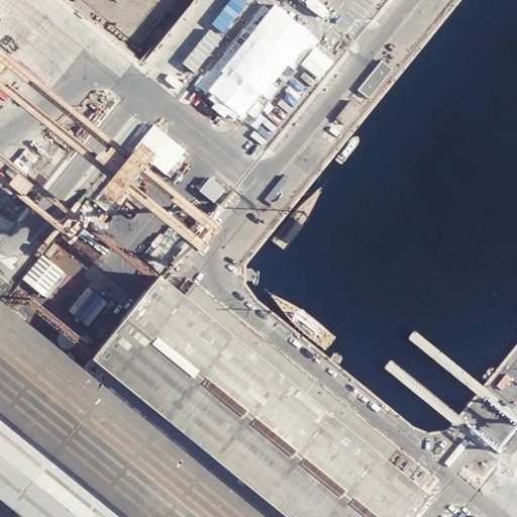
[(273,7),(205,92),(244,123),(312,38),(273,7)]
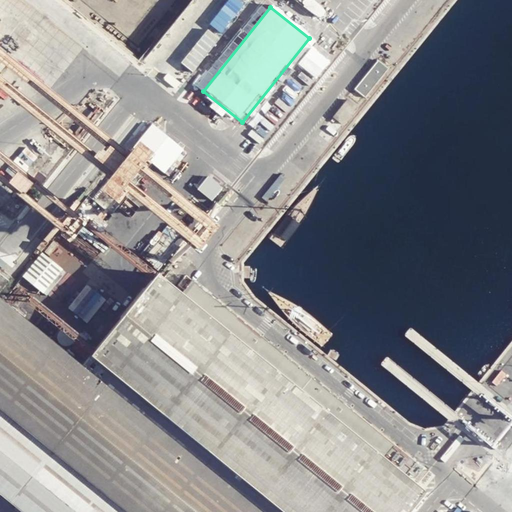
[(47,72),(60,58),(20,22),(7,37),(47,72)]
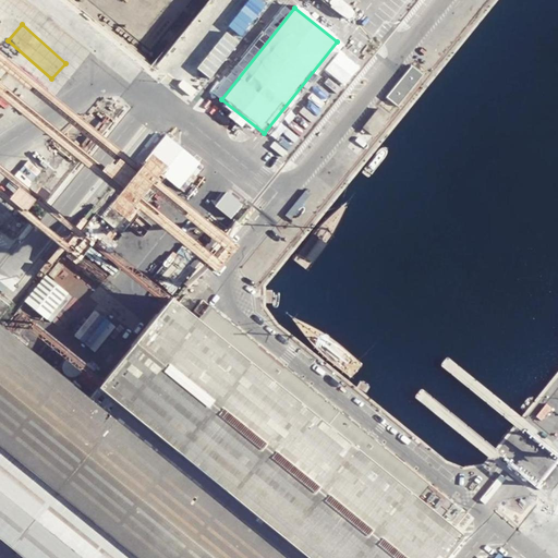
[(400,105),(426,73),(415,63),(389,97),(400,105)]
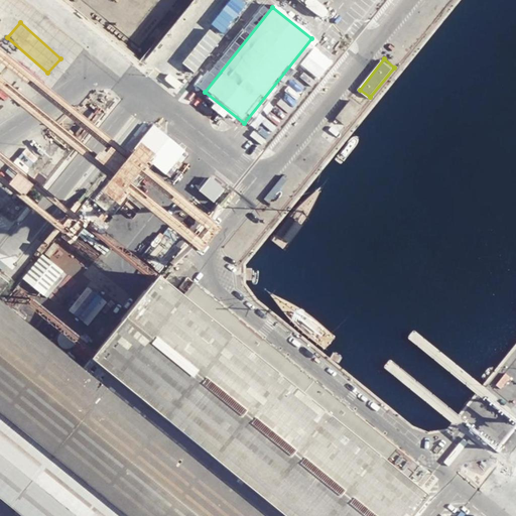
[(348,124),(362,107),(352,98),(338,115),(348,124)]
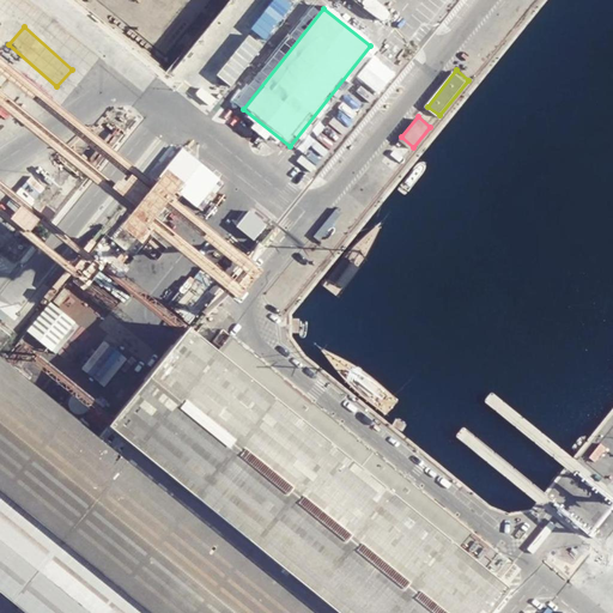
[(158,177),(195,206),(217,178),(182,149),(158,177)]
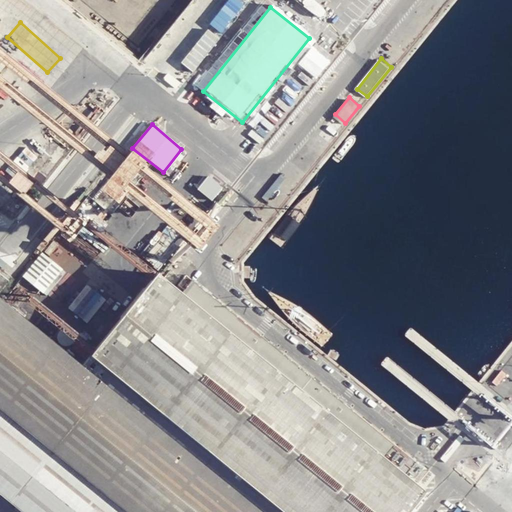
[(197,190),(210,200),(222,187),(206,175),(197,190)]
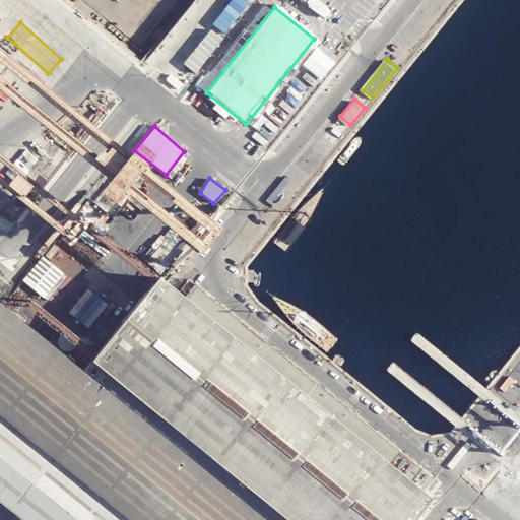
[(65,305),(81,285),(63,270),(47,288),(65,305)]
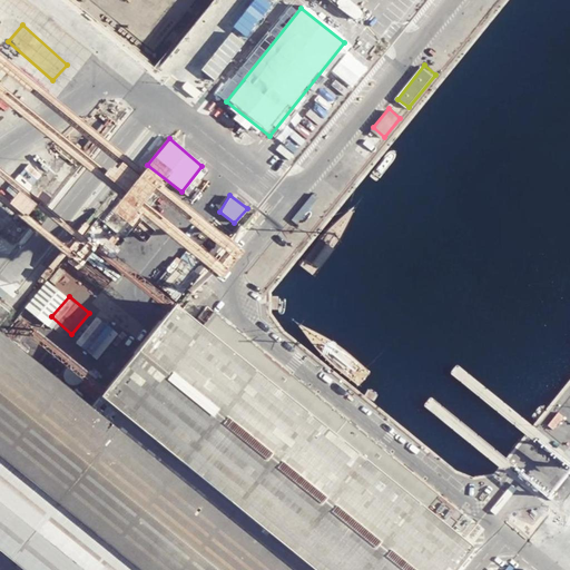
[(300,569),(121,425),(20,343),(33,325),(20,314),(6,332),(0,325),(0,323),(9,311),(0,303),(0,549),(25,569),(300,569)]
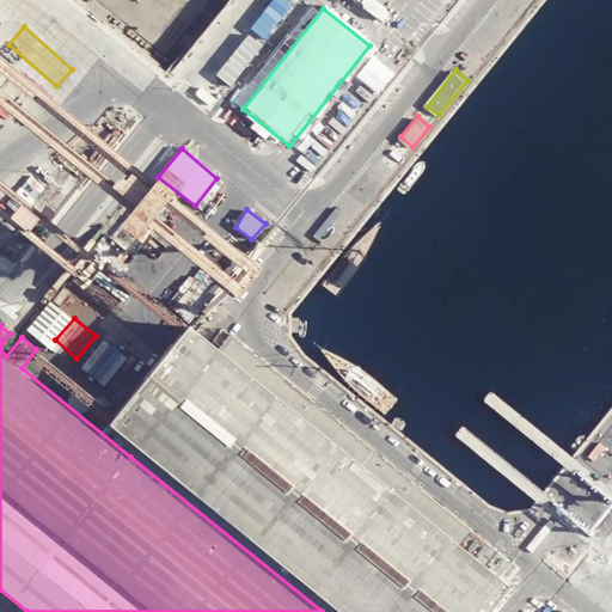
[(219,349),(190,328),(110,426),(340,611),(487,611),(519,568),(231,334),(219,349)]
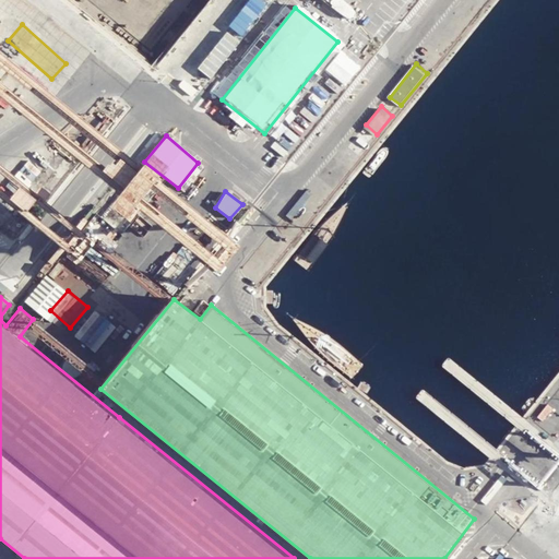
[(558,525),(525,502),(515,515),(525,522),(520,530),(540,545),(544,540),(558,549),(558,525)]
